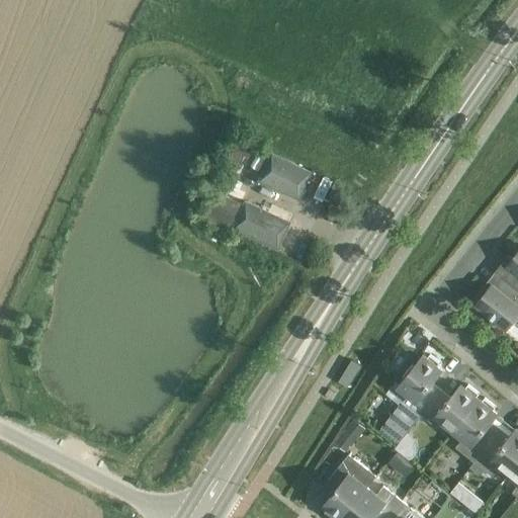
[(269,150),(255,178),(299,199),(314,171),(269,150)]
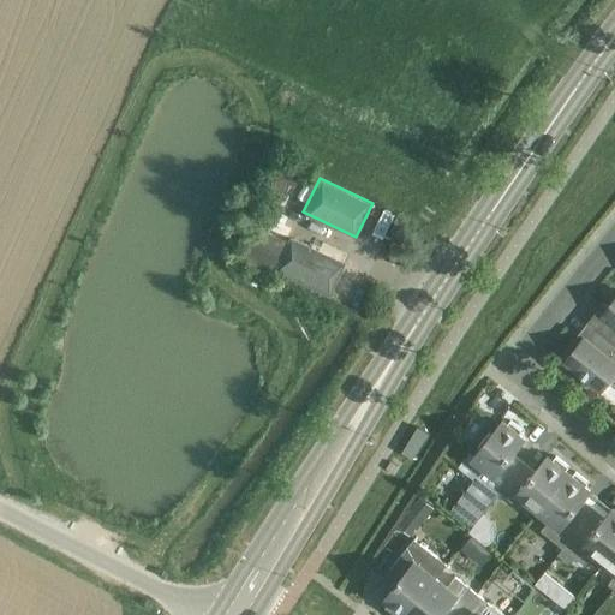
[(272,276),(286,243),(250,226),(236,260),(238,261),(272,276)]
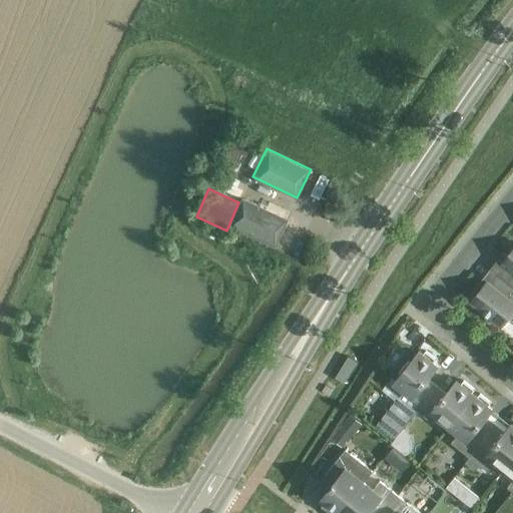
[(243,195),(230,223),(274,244),(287,216),(243,195)]
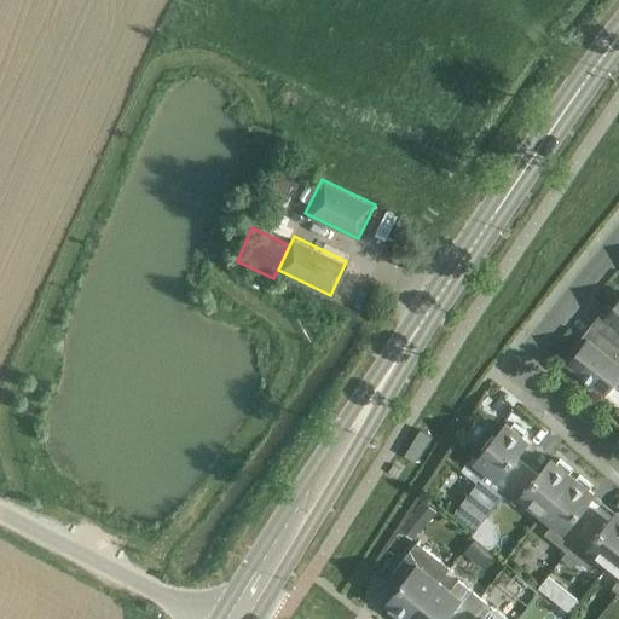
[(600,333),(618,347),(618,302),(607,318),(609,319),(600,333)]
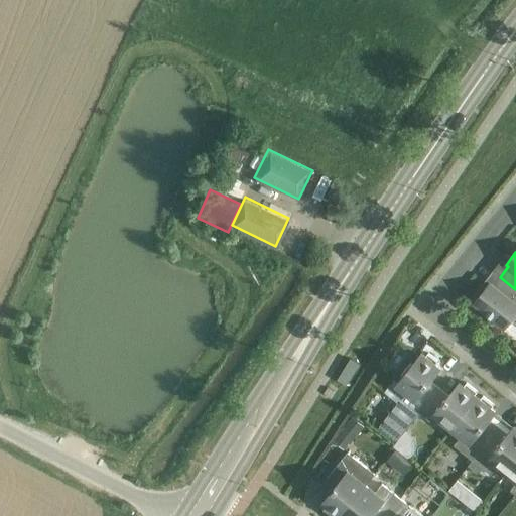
[(515,289),(500,277),(492,287),(490,285),(474,304),(505,329),(515,313),(515,289)]
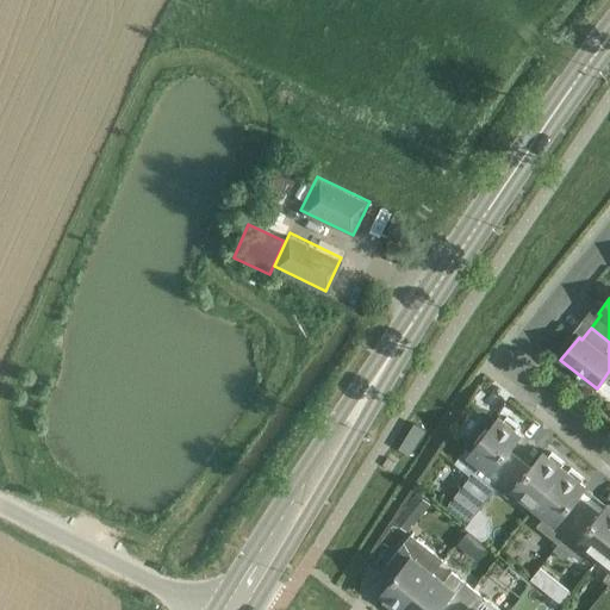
[(478,444),(470,455),(465,452),(454,465),(471,478),(459,493),(480,510),(497,490),(515,466),(504,458),(521,437),(516,434),(520,429),(506,418),(503,423),(498,419),(489,431),(486,429),(475,442),(478,444)]
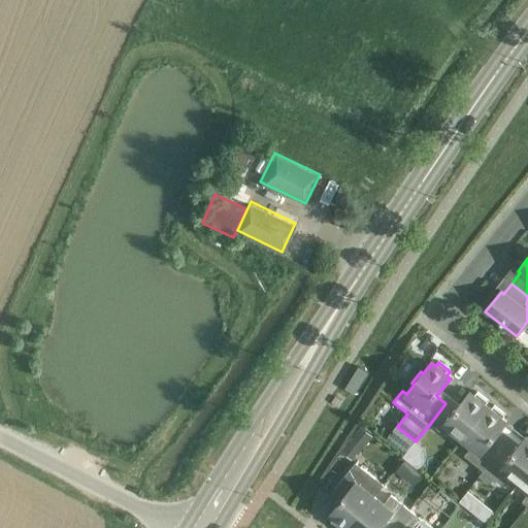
[(489,402),(477,393),(474,397),(469,393),(456,411),(446,403),(430,424),(440,432),(446,426),(462,440),(488,408),(486,405),(489,402)]
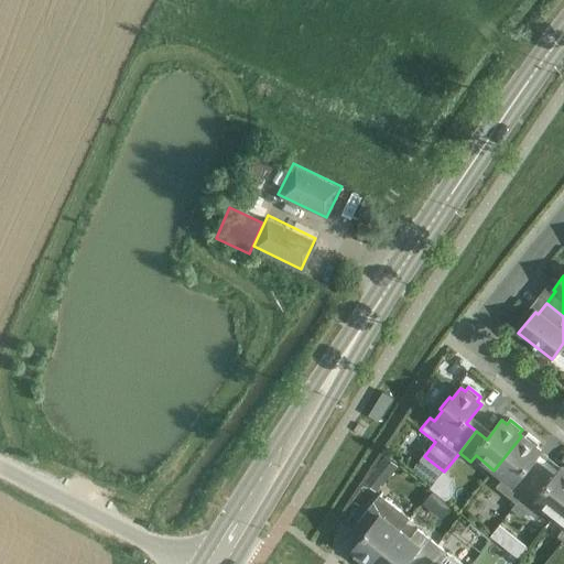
[(540,444),(528,434),(524,438),(521,436),(494,470),(503,478),(496,488),(516,503),(537,478),(525,470),(541,452),(537,448),(540,444)]
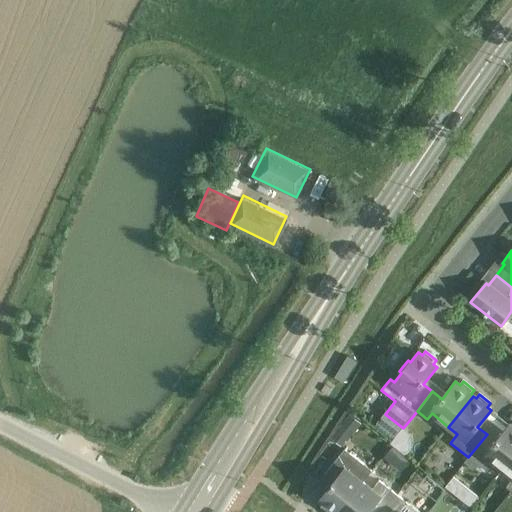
[(346,442),(360,425),(348,415),(334,432),(346,442)]
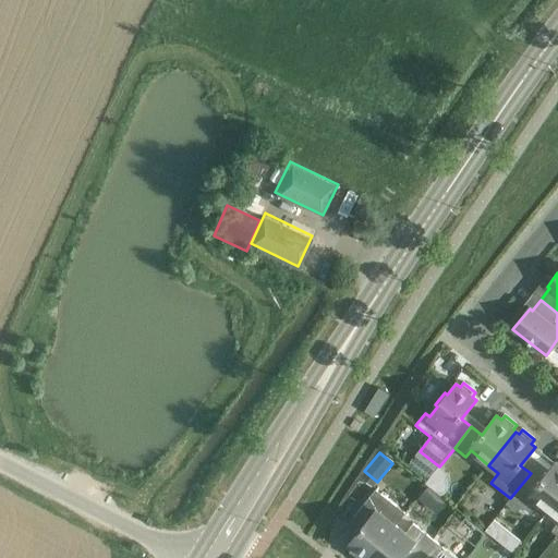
[(531,473),(510,498),(531,514),(538,505),(548,512),(557,499),(557,464),(556,463),(541,482),(531,473)]
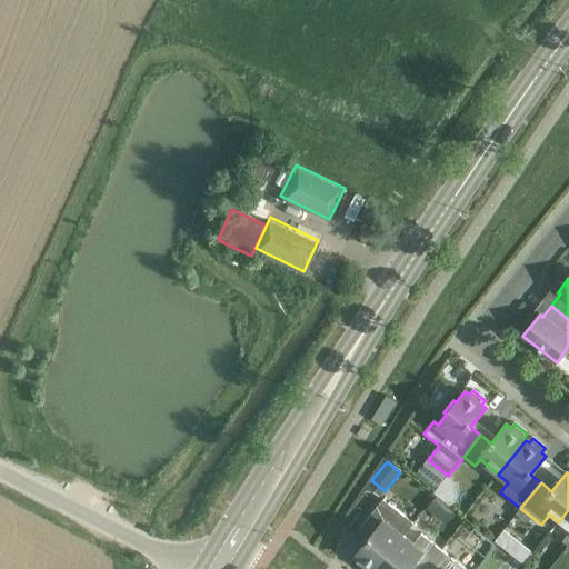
[(373,568),(377,568),(403,537),(413,523),(383,499),(361,528),(371,536),(356,556),(360,559),(357,563),(365,568),(371,568),(372,568),(373,568)]
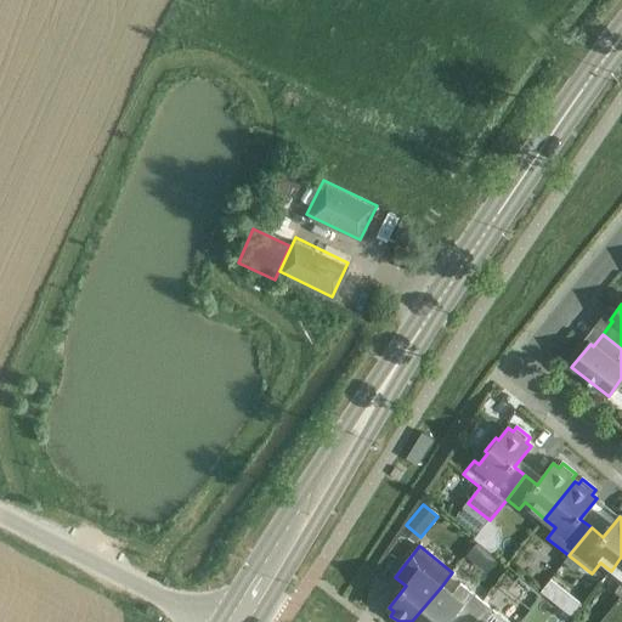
[(621,557),(611,571),(621,580),(621,582),(615,592),(621,598),(621,557)]
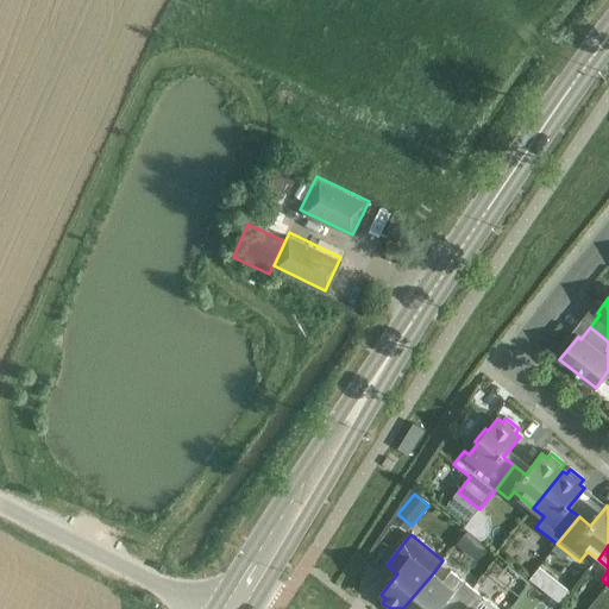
[(562,600),(570,588),(538,566),(529,578),(562,600)]
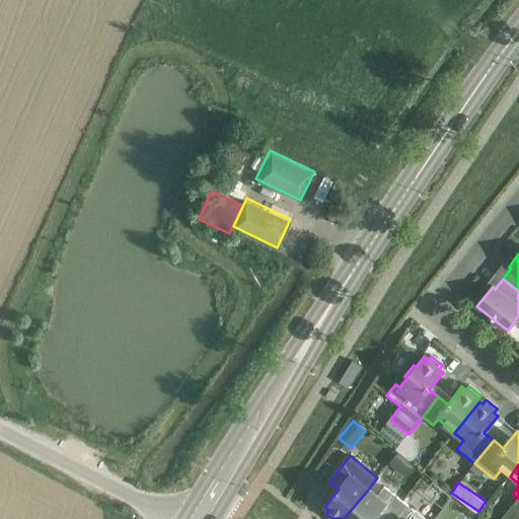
[(376,518),(388,518),(402,503),(384,488),(377,497),(368,490),(344,518),(373,518),(375,518),(376,518)]
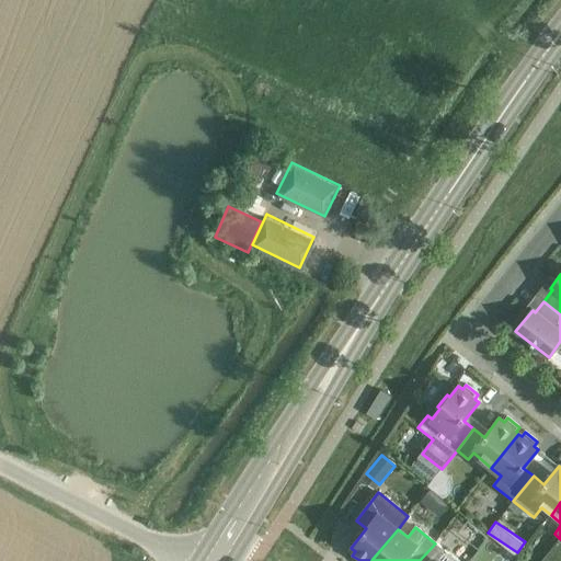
[(457,560),(455,559),(435,544),(420,560),(457,560)]
